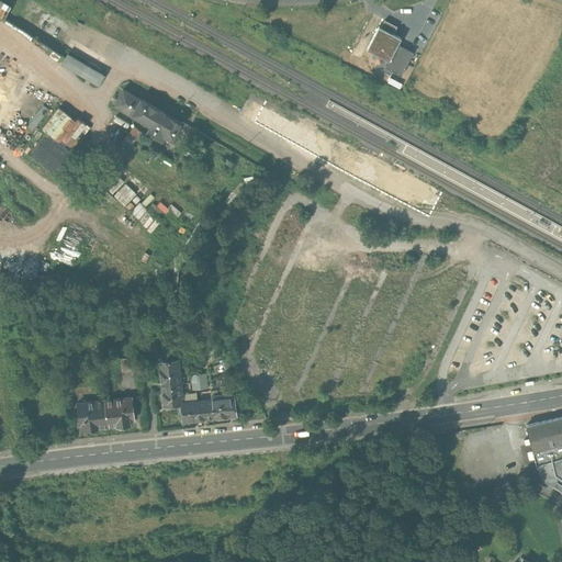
[(380,25),(379,24),(367,47),(389,58),(397,42),(401,36),(393,33),(397,25),(384,19),(380,25)]
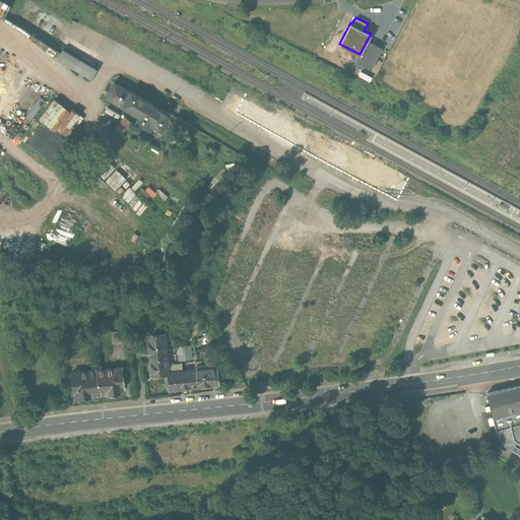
[(382,47),(368,39),(360,54),(356,61),(371,68),(382,47)]
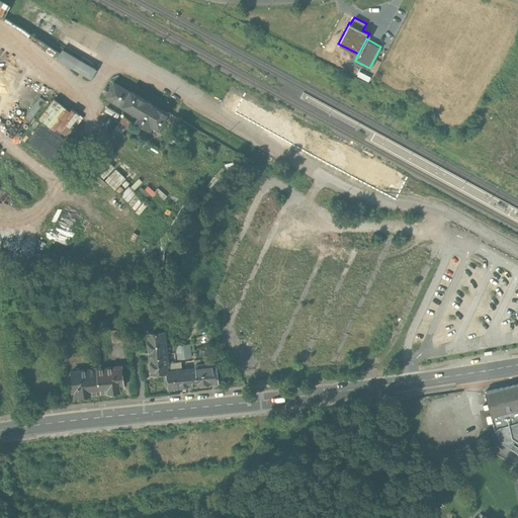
[(97,68),(64,49),(59,58),(92,77),(97,68)]
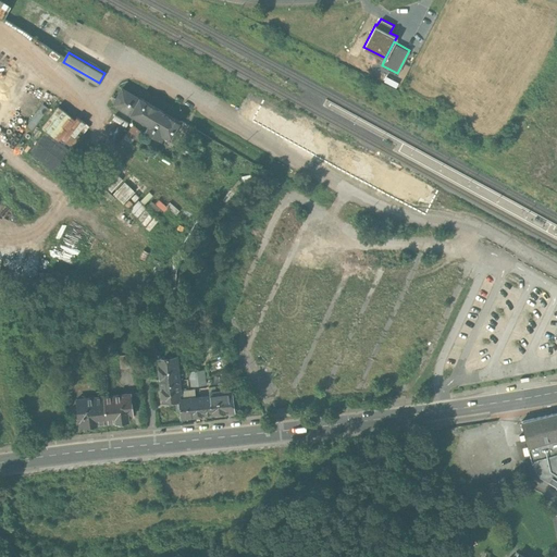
[(164,112),(140,98),(140,99),(122,88),(113,103),(149,125),(146,131),(161,139),(164,135),(173,140),(177,132),(174,130),(180,122),(164,113),(164,112)]
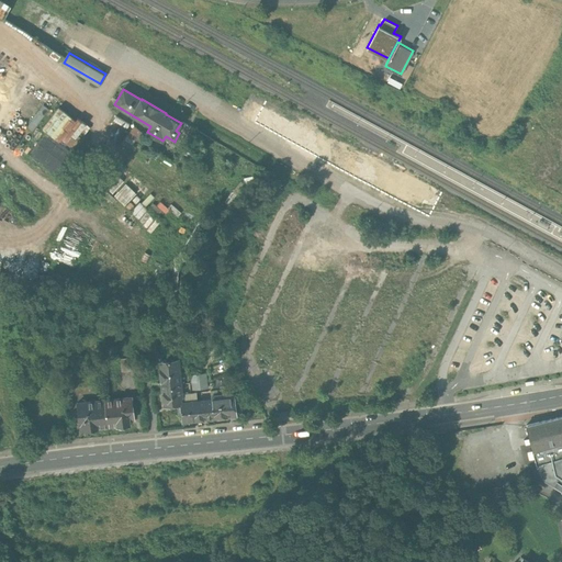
[(77,119),(77,120),(59,107),(43,127),(60,142),(63,138),(70,145),(86,126),(77,119)]
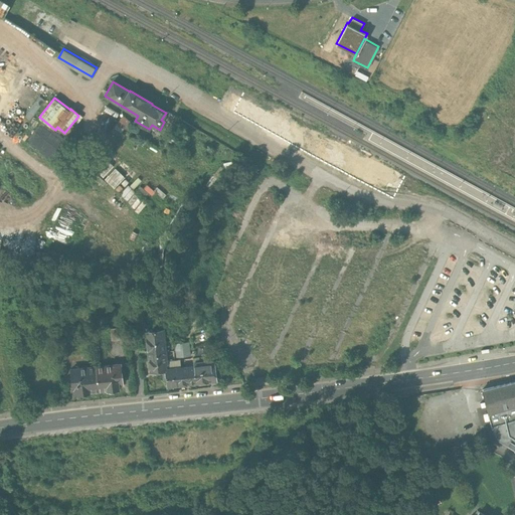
[(63,137),(36,117),(22,136),(48,156),(63,137)]
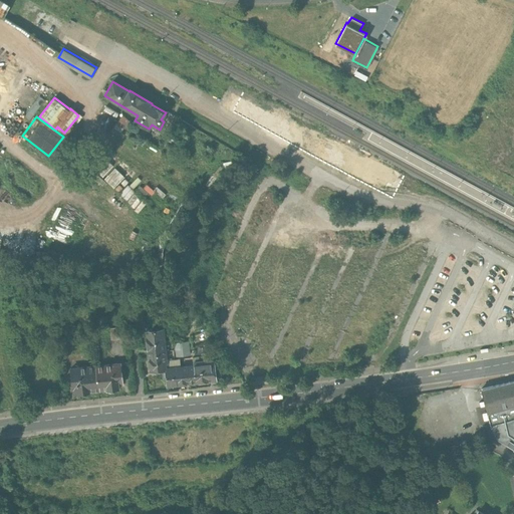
[(116,326),(109,327),(110,338),(118,337),(117,331),(116,326)]
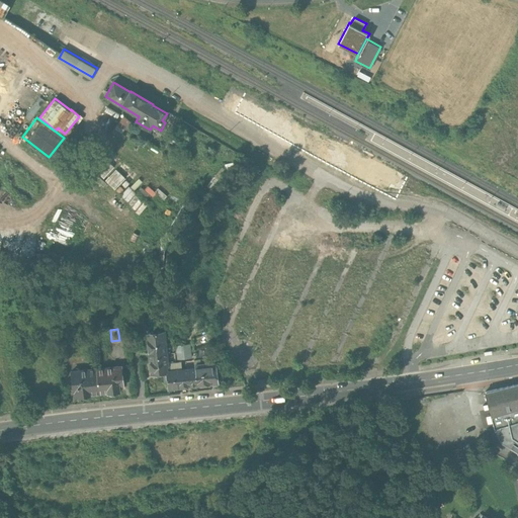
[(164,331),(146,332),(148,346),(166,344),(164,331)]
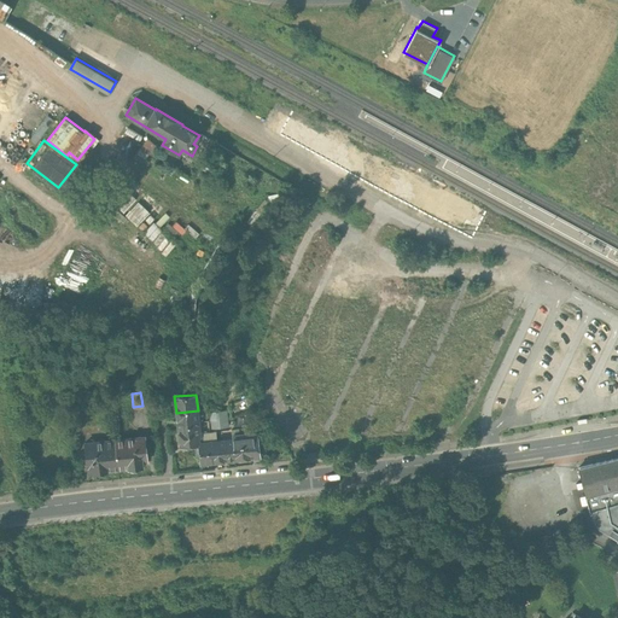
[(211,412),(213,427),(228,425),(227,409),(211,412)]
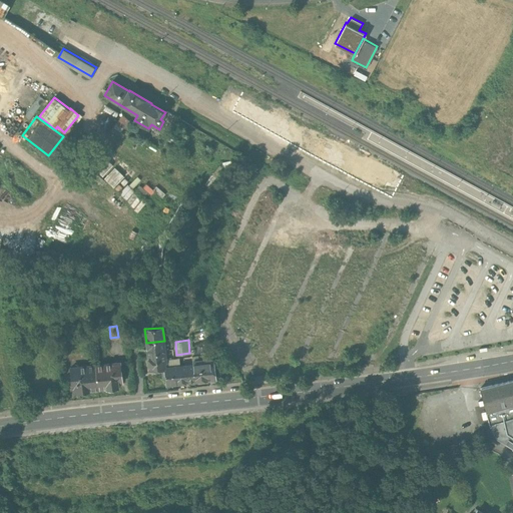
[(164,341),(146,343),(147,355),(165,353),(164,341)]
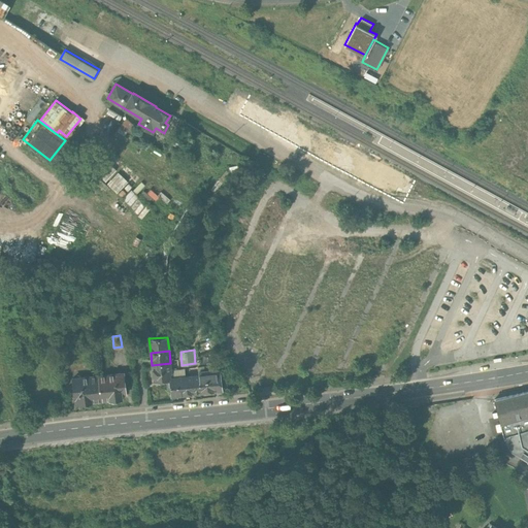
[(170,363),(152,365),(154,383),(162,382),(162,381),(167,380),(170,380),(170,377),(169,371),(171,371),(170,363)]
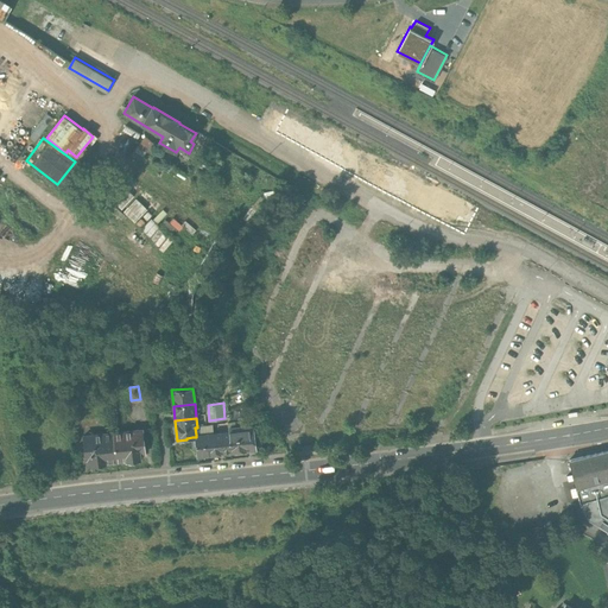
[(248,425),(229,428),(229,431),(232,453),(255,450),(253,430),(249,430),(248,425)]
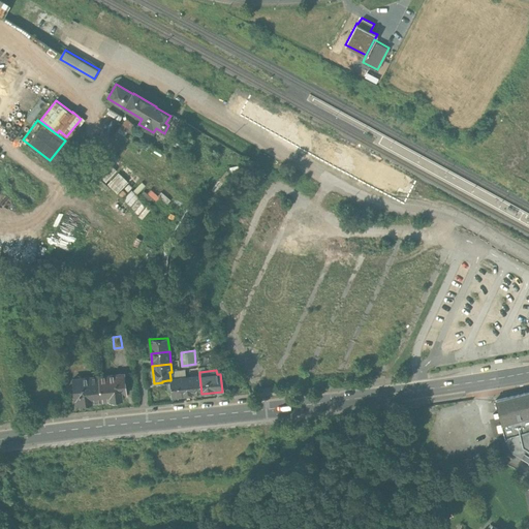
[(123,372),(106,374),(110,399),(118,398),(119,399),(122,399),(123,398),(123,395),(122,394),(121,389),(125,387),(123,372)]
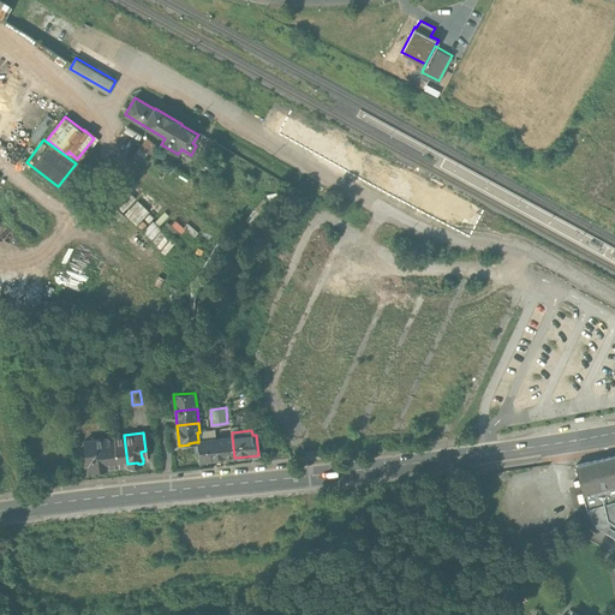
[(124,435),(85,440),(88,464),(93,464),(94,472),(100,471),(100,467),(127,464),(124,435)]
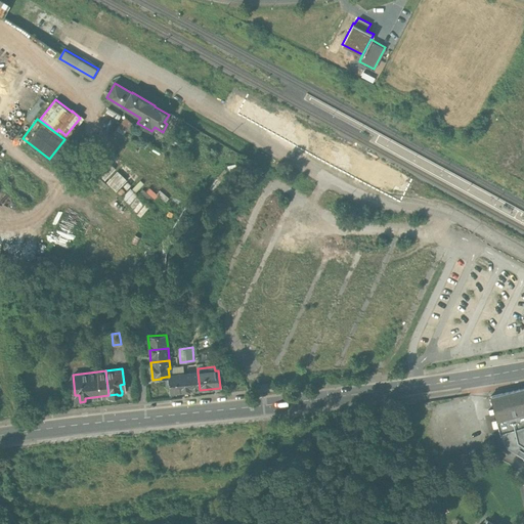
[(198,372),(184,373),(186,391),(200,390),(198,372)]
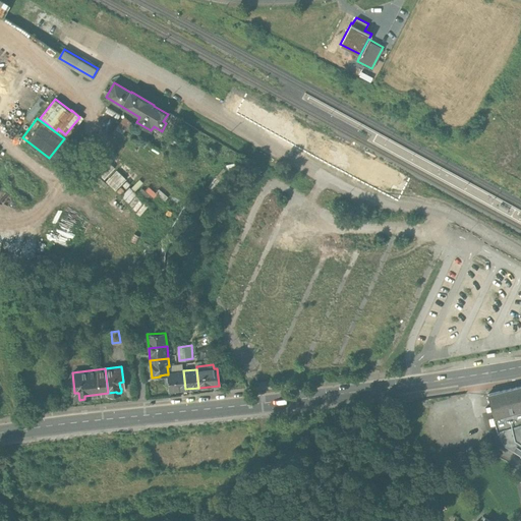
[(183,370),(168,372),(168,374),(165,374),(166,382),(168,382),(169,392),(177,391),(177,390),(185,389),(183,370)]
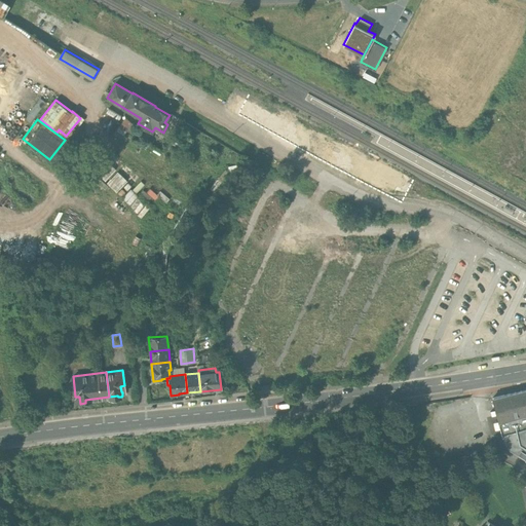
[(525,390),(492,400),(498,423),(525,416),(525,390)]
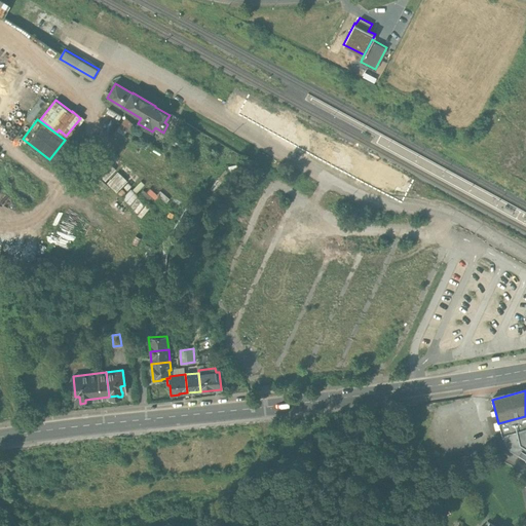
[(525,416),(498,423),(502,439),(509,450),(525,461),(525,460),(525,416)]
